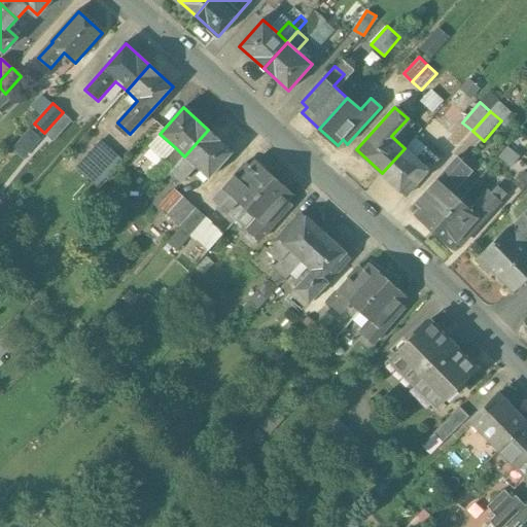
[(26,156),(39,137),(29,130),(15,149),(26,156)]
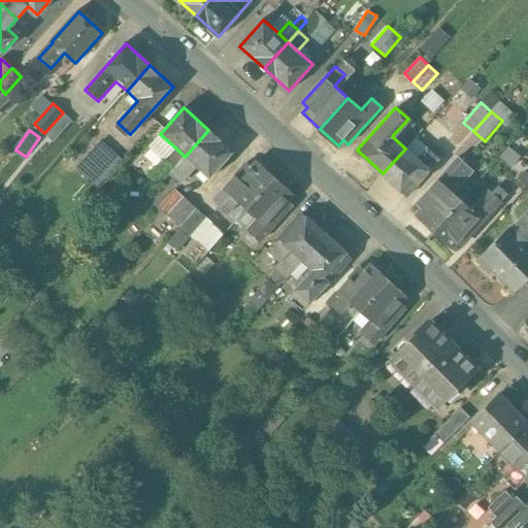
[(233,152),(208,130),(185,157),(194,165),(209,178),(233,152)]
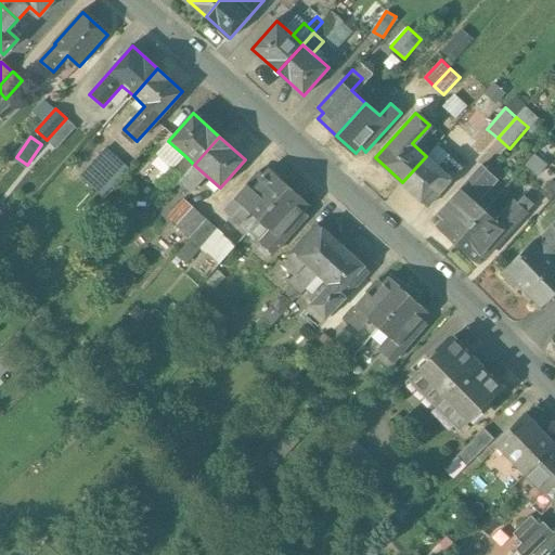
[(437,166),(426,156),(402,182),(427,205),(461,167),(448,154),(437,166)]
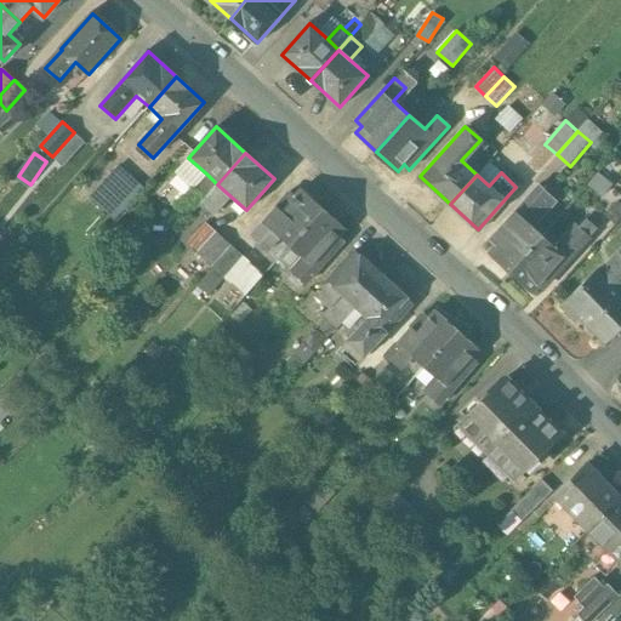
[(206,174),(194,187),(205,198),(217,184),(206,174)]
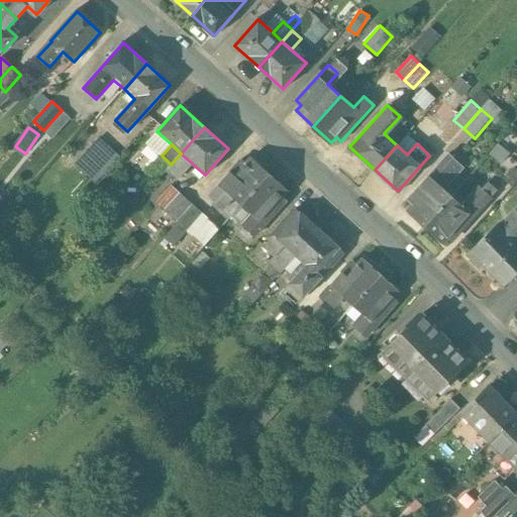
[(109,147),(92,167),(102,176),(120,158),(109,147)]
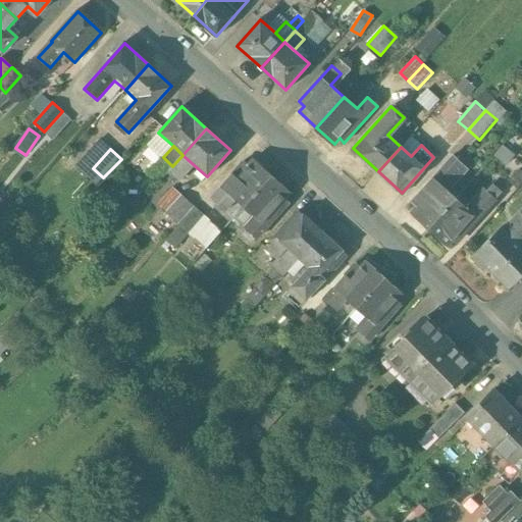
[(192,163),(183,155),(172,166),(181,174),(192,163)]
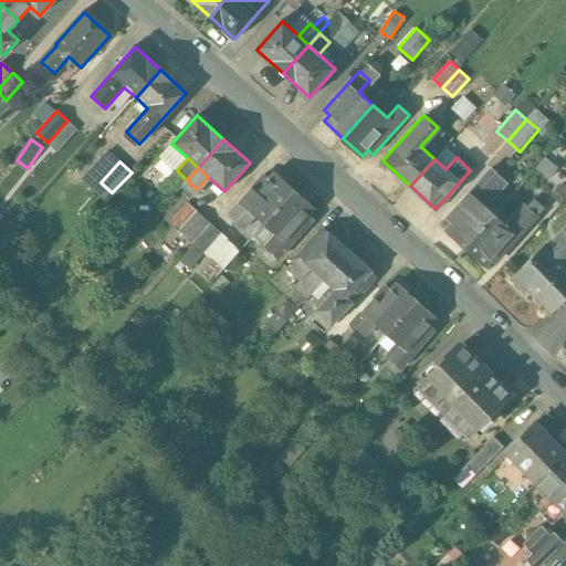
[(491,168),(444,219),(450,223),(444,230),(464,248),(494,215),(486,207),(507,184),(491,168)]
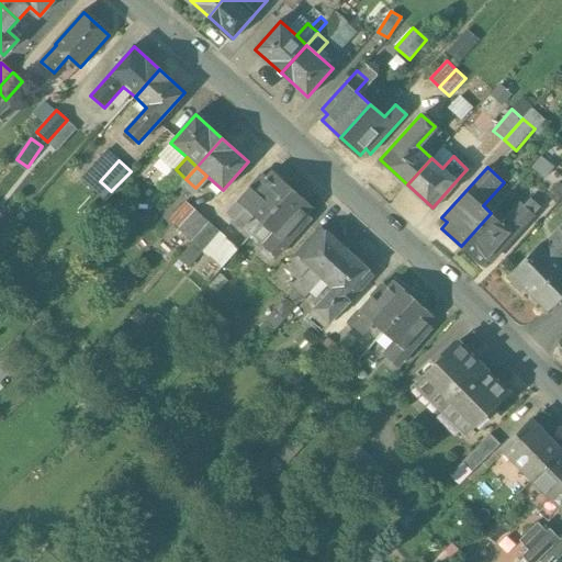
[(268,178),(262,173),(227,213),(238,222),(248,211),(262,223),(293,189),(273,171),(268,178)]
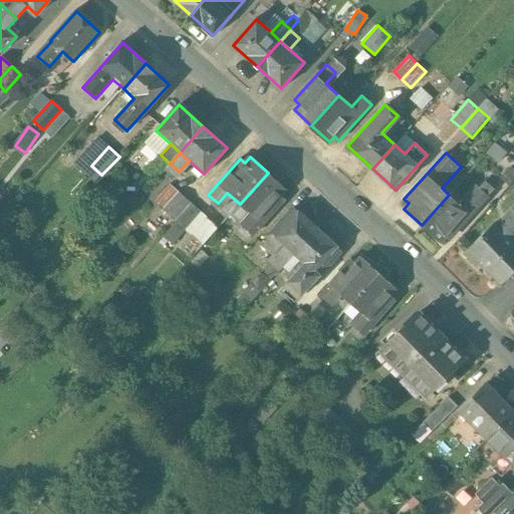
[(268,173),(240,204),(253,216),(244,226),(253,235),(285,199),(281,195),(287,189),(268,173)]
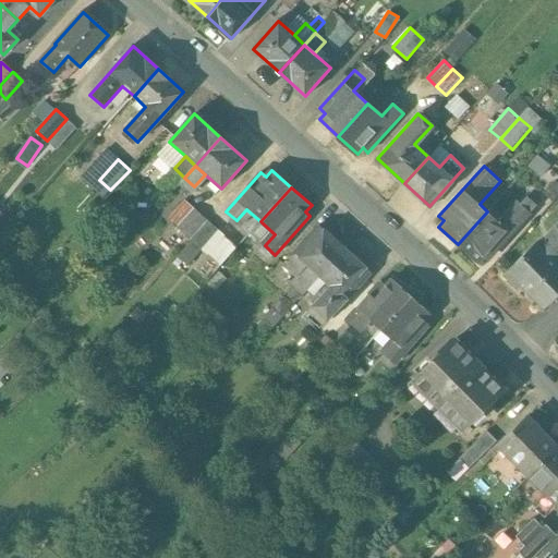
[(501,225),(487,211),(458,244),(477,263),(484,255),(488,259),(530,214),(520,204),(501,225)]
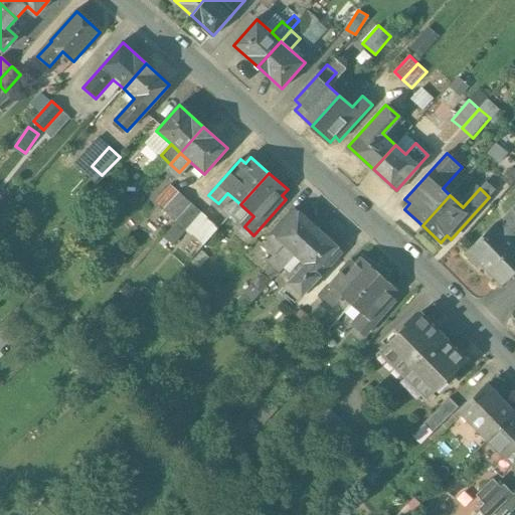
[(179,192),(163,210),(175,221),(191,203),(179,192)]
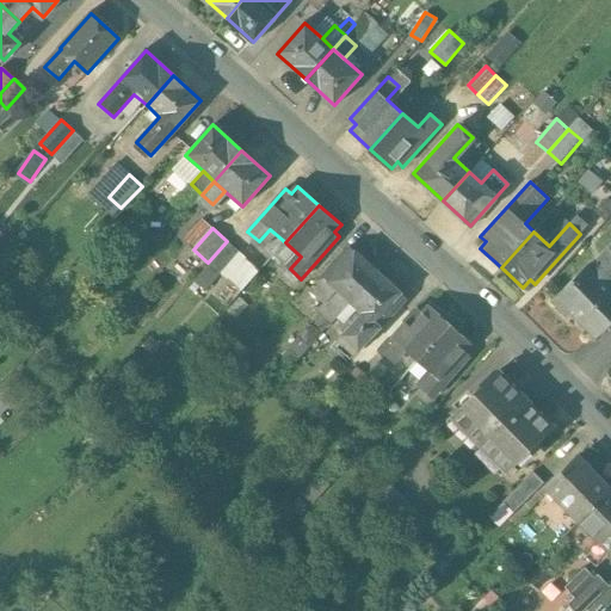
[(228,241),(209,264),(221,275),(240,252),(228,241)]
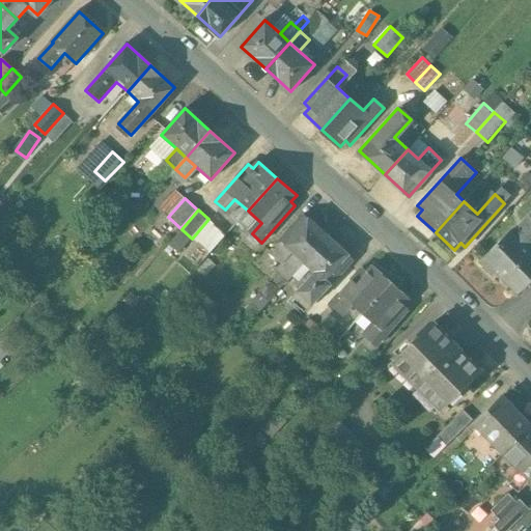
[(305,214),(270,252),(280,260),(282,262),(292,250),(305,262),(329,235),(305,214)]
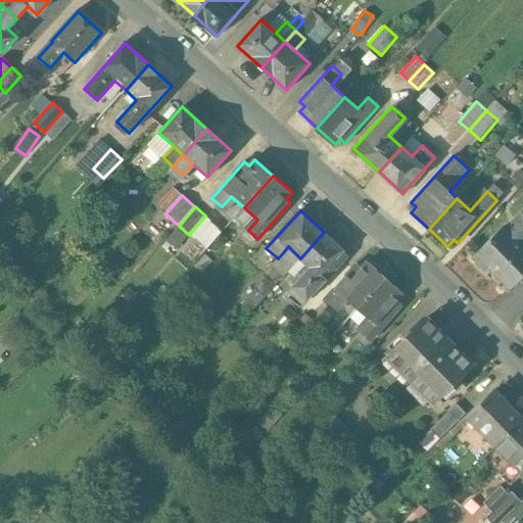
[(522,244),(522,217),(520,215),(504,232),(520,247),(522,244)]
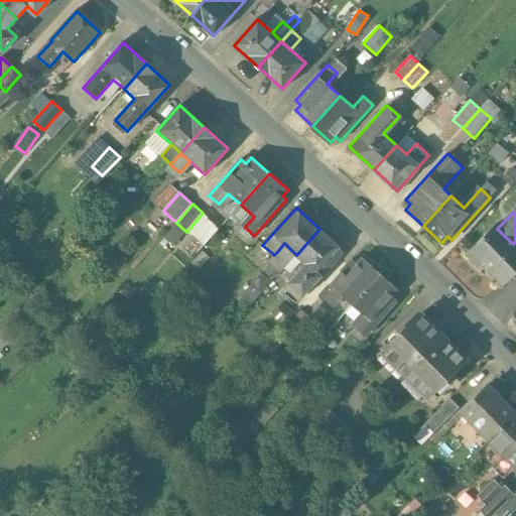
[(497,229),(494,226),(466,254),(479,266),(481,264),(503,285),(515,271),(515,247),(513,244),(497,229)]
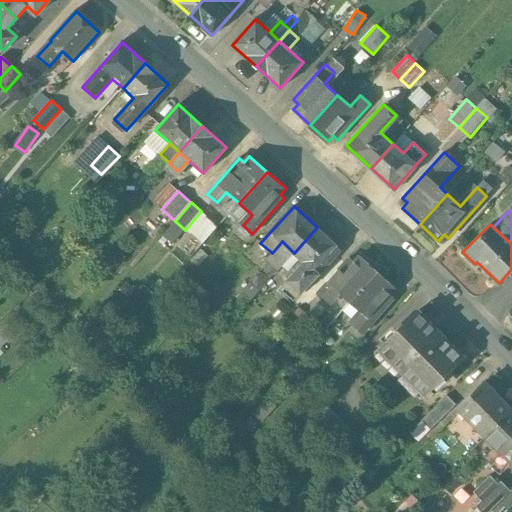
[(341,249),(317,227),(294,253),(305,262),(285,285),(298,296),(341,249)]
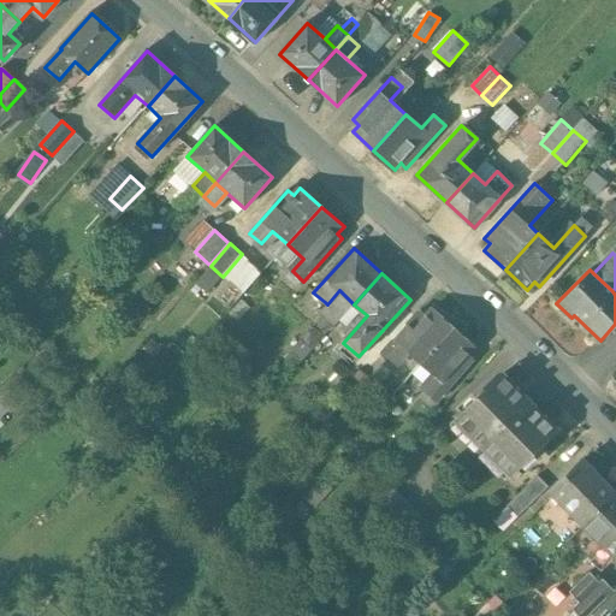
[(319,313),(279,356),(294,371),(354,304),(339,290),(327,304),(325,302),(317,312),(319,313)]
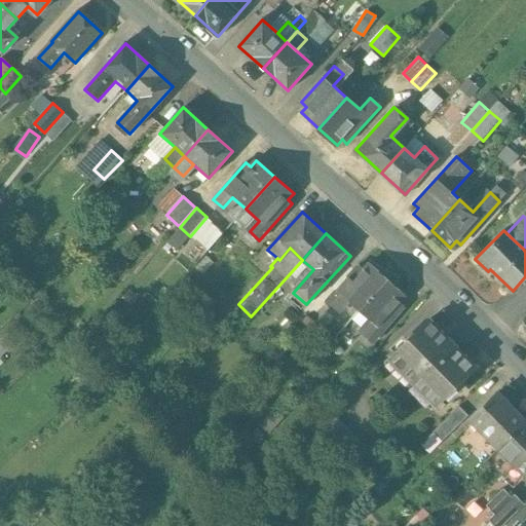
[(363,268),(359,265),(326,301),(335,310),(345,299),(359,311),(387,279),(369,262),(363,268)]
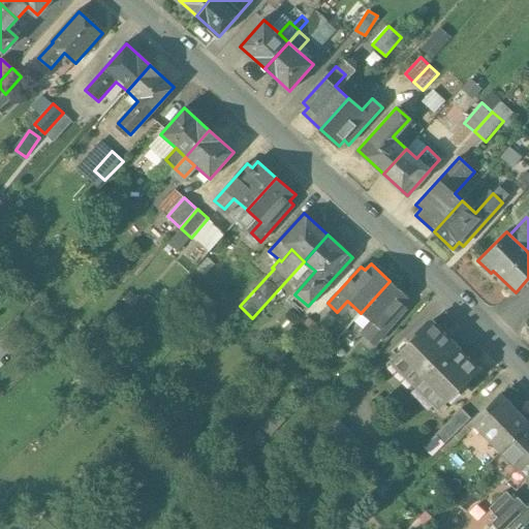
[(390,281),(361,313),(373,324),(363,336),(373,344),(407,307),(402,303),(408,298),(390,281)]
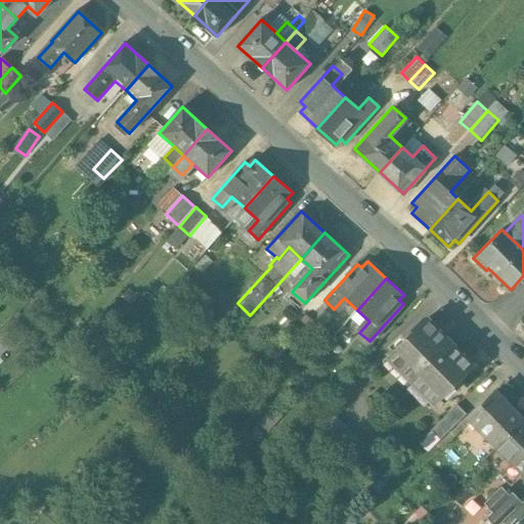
[(472,366),(425,319),(387,356),(434,403),(472,366)]
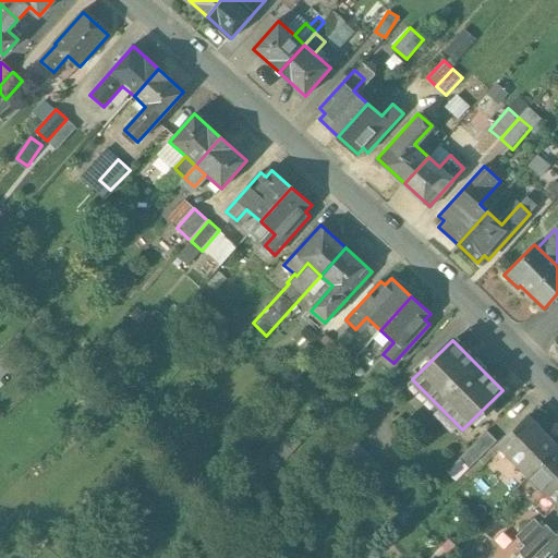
[(557,448),(526,417),(498,445),(529,475),(557,448)]
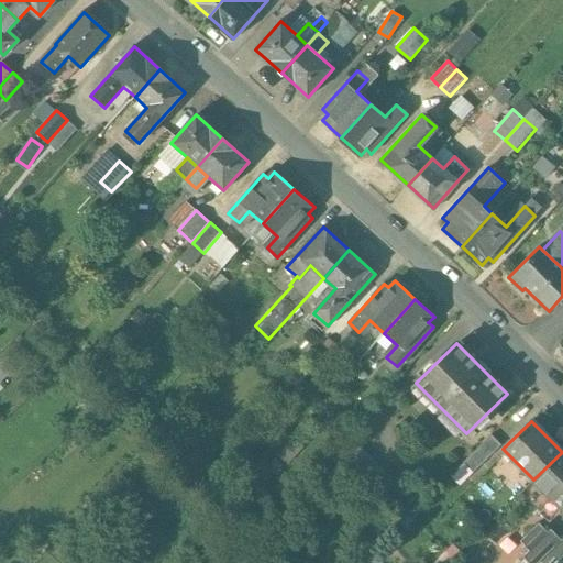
[(490,434),(463,463),(473,473),(501,445),(490,434)]
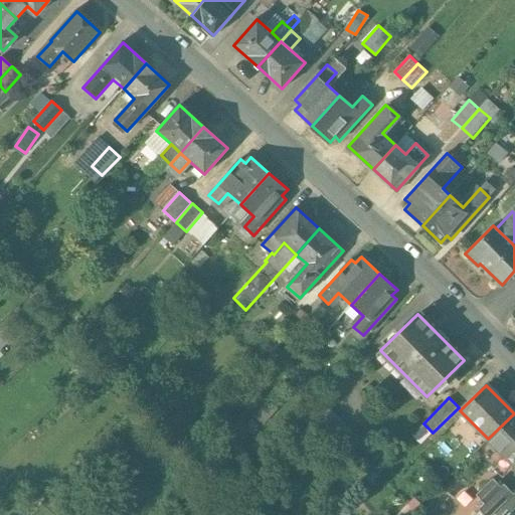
[(514,414),(514,413),(488,439),(514,466),(514,414)]
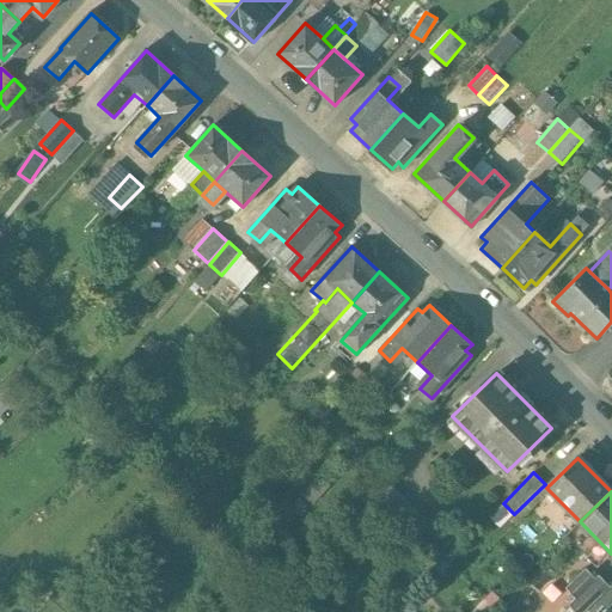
[(595,577),(586,568),(565,588),(575,598),(568,605),(575,611),(586,611),(588,611),(587,610),(611,587),(610,586),(599,575),(595,577)]
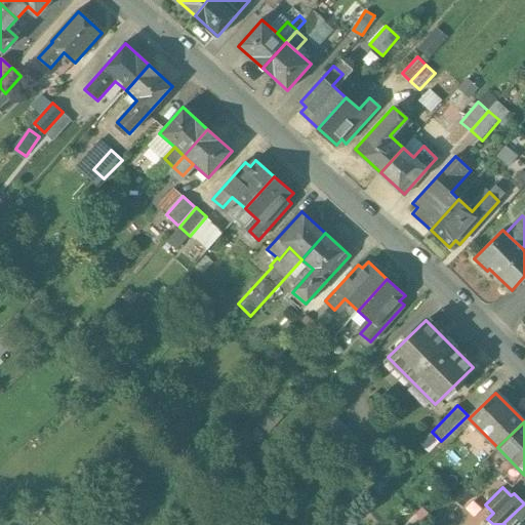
[(524,524),(524,500),(523,502),(524,503),(503,523),(505,524),(502,524),(524,524)]
